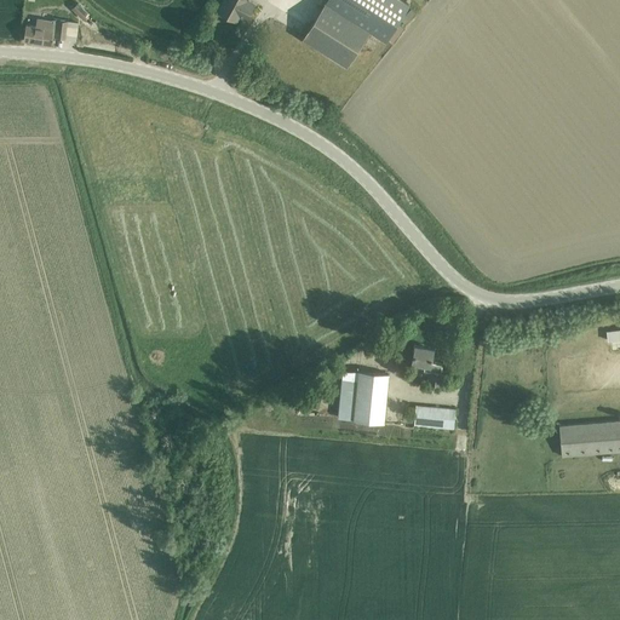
[(246,19),(254,4),(248,0),(222,0),(217,11),(236,22),(239,16),(246,19)]
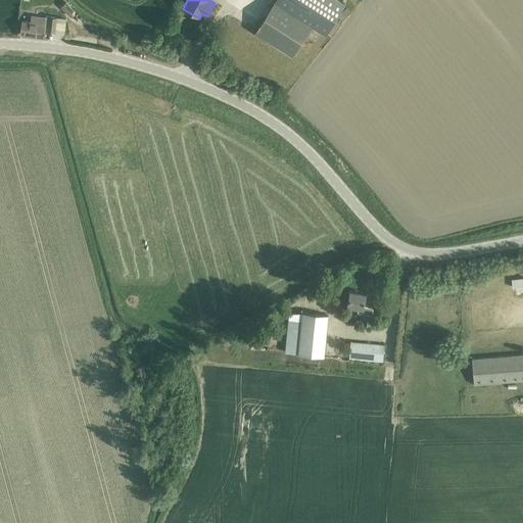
[(277,0),(257,33),(292,54),(311,25),(314,27),(315,25),(325,32),(342,3),(336,0),(277,0)]
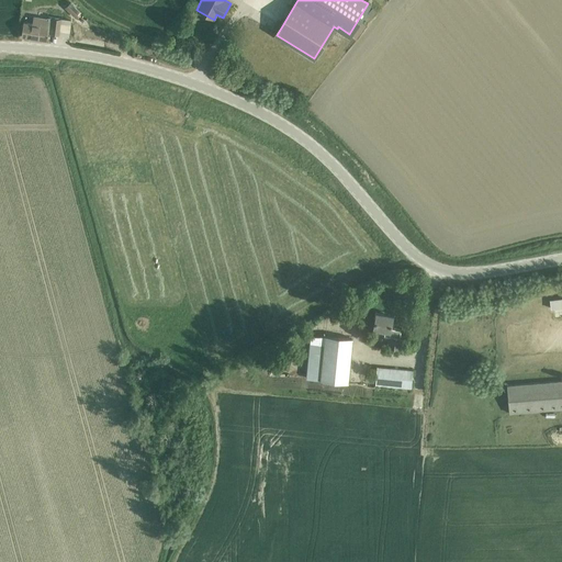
[(69,3),(66,8),(76,18),(80,14),(69,3)]
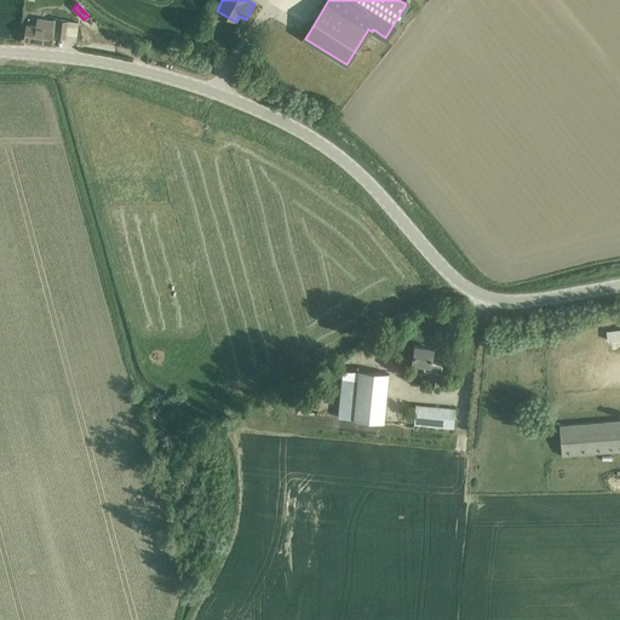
[(27,26),(24,39),(51,44),(52,39),(53,38),(65,39),(68,21),(53,18),(52,23),(36,21),(36,27),(27,26)]
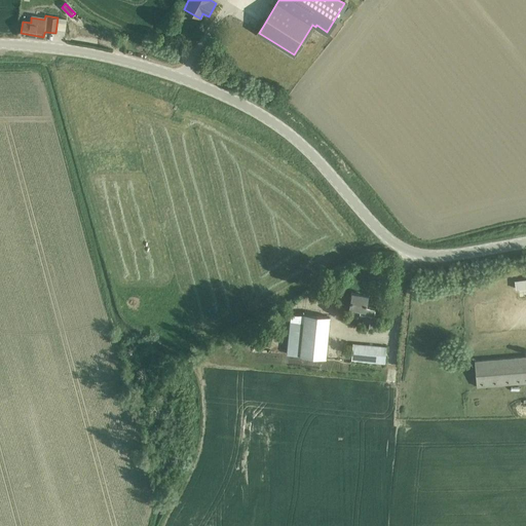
[(82,37),(81,42),(97,45),(98,39),(82,37)]
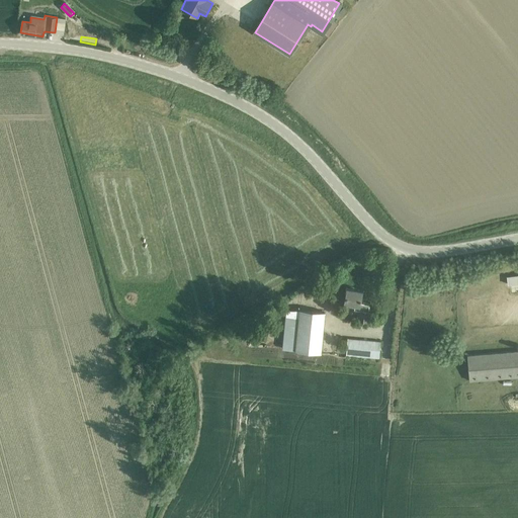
[(505,282),(517,280),(517,272),(504,274),(505,282)]
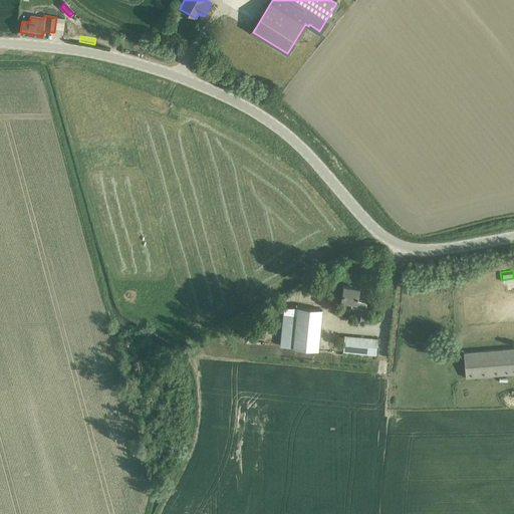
[(344,286),(341,300),(352,303),(351,307),(358,308),(356,318),(363,320),(365,310),(364,310),(366,303),(356,301),(358,290),(344,286)]
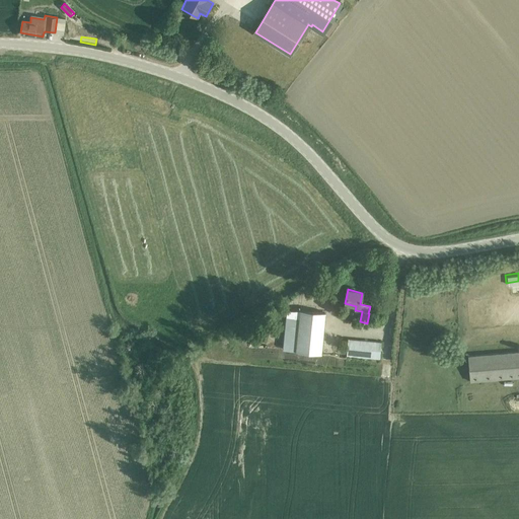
[(326,301),(330,298),(326,291),(322,293),(326,301)]
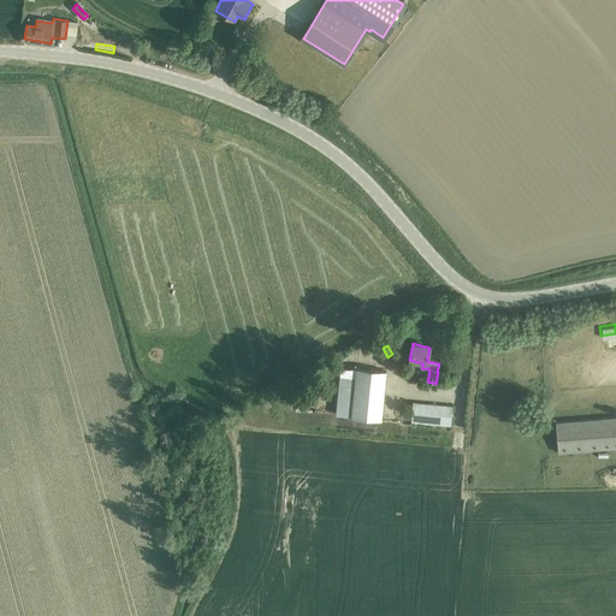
[(341,377),(337,415),(351,416),(380,420),(386,372),(357,368),(356,378),(341,377)]
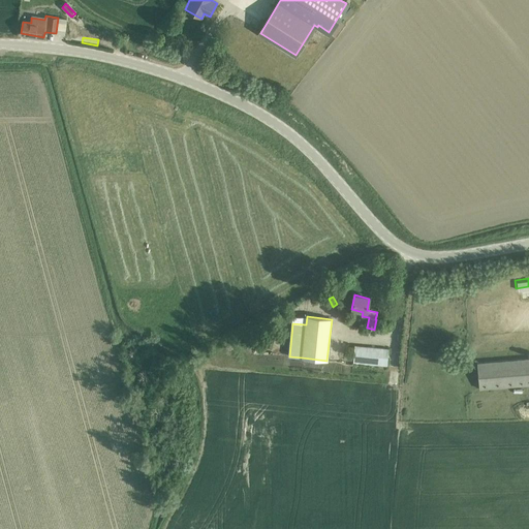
[(387,366),(389,349),(355,346),(353,364),(387,366)]
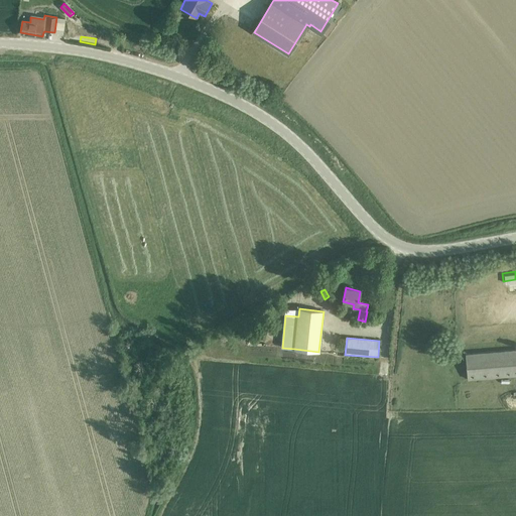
[(515,376),(515,351),(464,356),(466,381),(515,376)]
